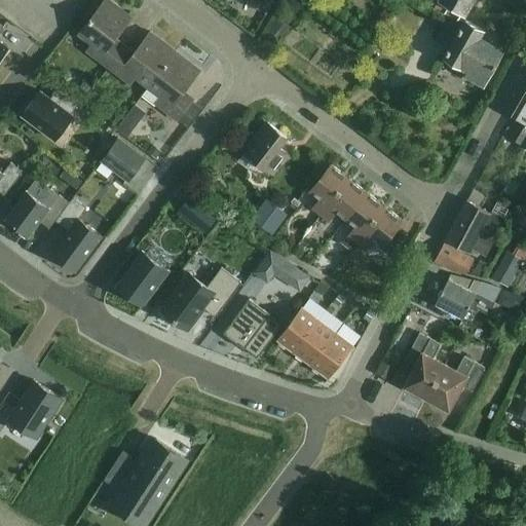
[(109,68),(125,46),(116,38),(132,17),(109,0),(107,0),(84,31),(97,40),(88,51),(109,68)]
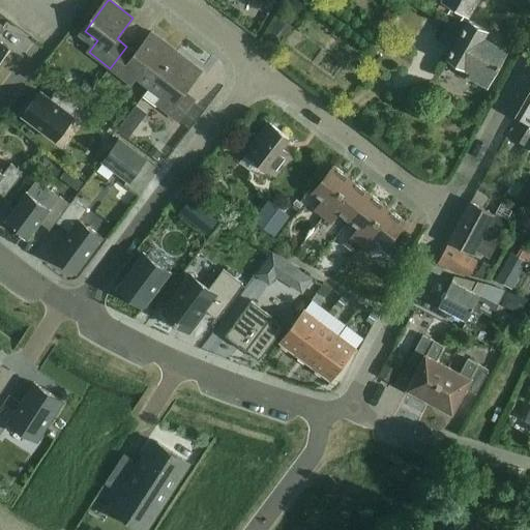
[(268,0),(262,0),(258,8),(268,13),(274,3),(268,0)]
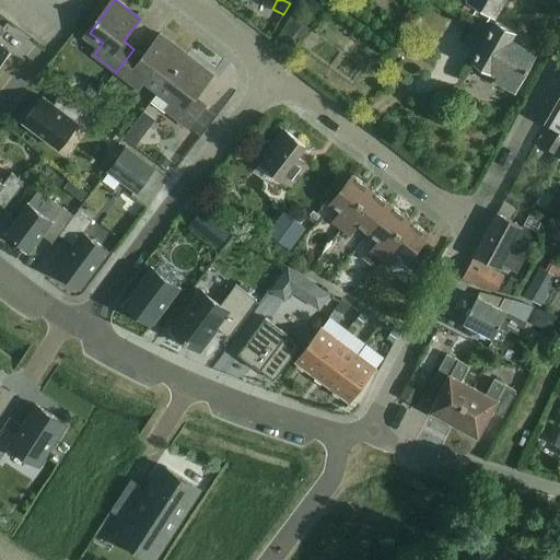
[(487,20),(488,19),(492,12),(496,15),(504,0),(466,0),(461,10),(471,16),(474,12),(479,15),(487,20)]
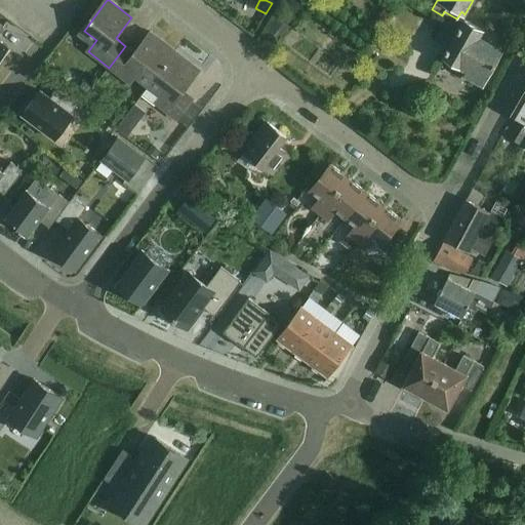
[(463,22),(457,17),(456,18),(449,14),(434,41),(447,48),(445,53),(443,57),(456,65),(454,69),(465,74),(463,75),(483,85),(486,79),(487,79),(498,58),(498,57),(501,51),(478,38),(482,31),(465,21),(463,22)]
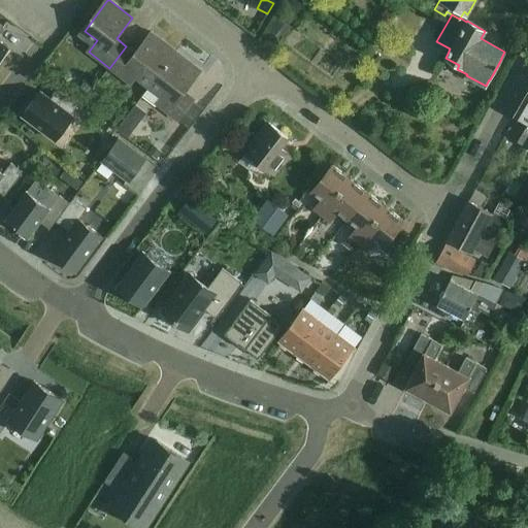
[(281,42),(291,28),(279,19),(268,33),(281,42)]
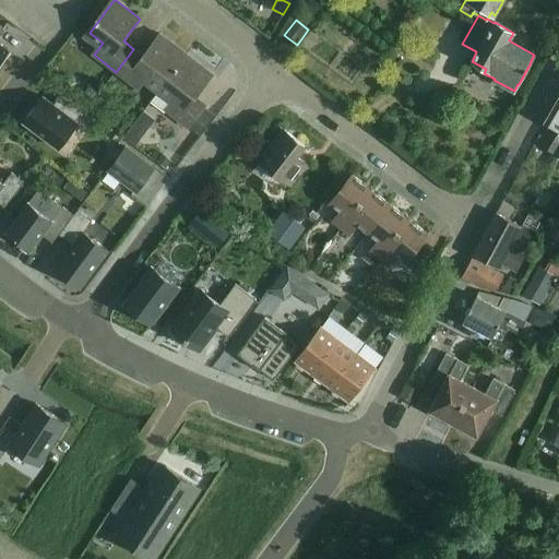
[(162,87),(187,55),(161,34),(143,57),(133,49),(116,72),(139,90),(149,78),(162,87)]
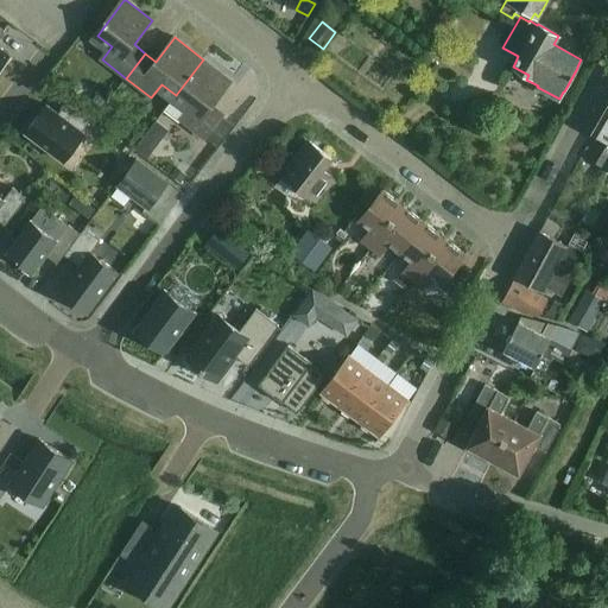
[(203,59),(176,95),(189,106),(179,118),(206,139),(225,115),(211,105),(230,81),(203,59)]
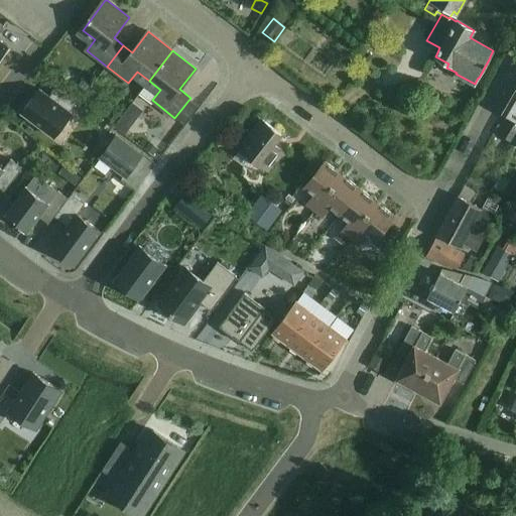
[(85,91),(85,79),(71,79),(71,91),(85,91)]
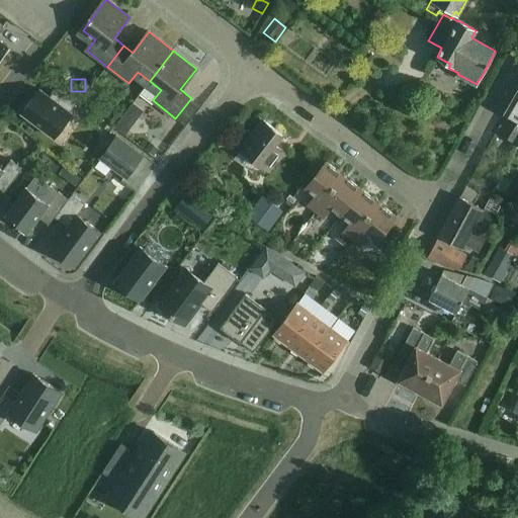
[(39,88),(21,112),(55,137),(73,112),(71,111),(79,100),(58,84),(50,95),(39,88)]
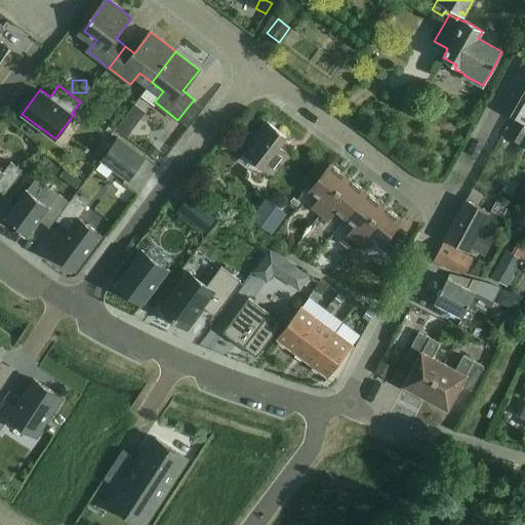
[(524,146),(524,143),(524,91),(512,115),(524,123),(524,125),(515,143),(524,148),(524,147),(524,146)]
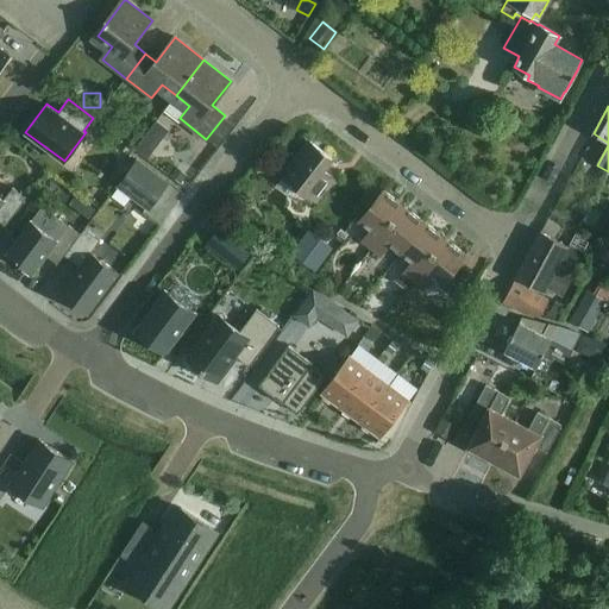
[(146,159),(169,131),(156,121),(135,150),(146,159)]
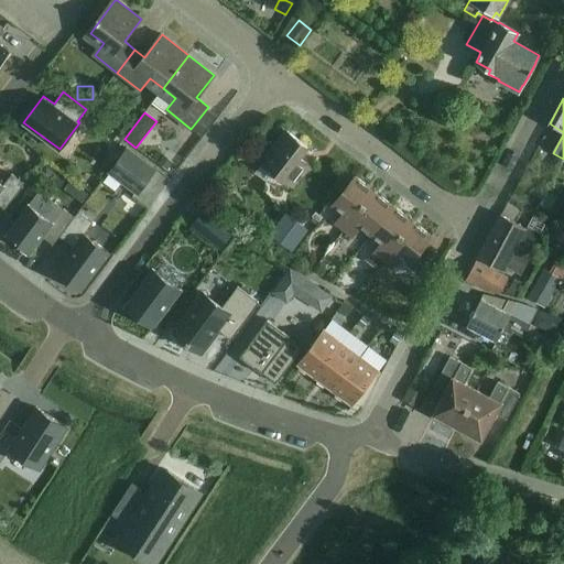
[(285,130),(261,163),(293,187),(310,166),(299,158),(307,148),(285,130)]
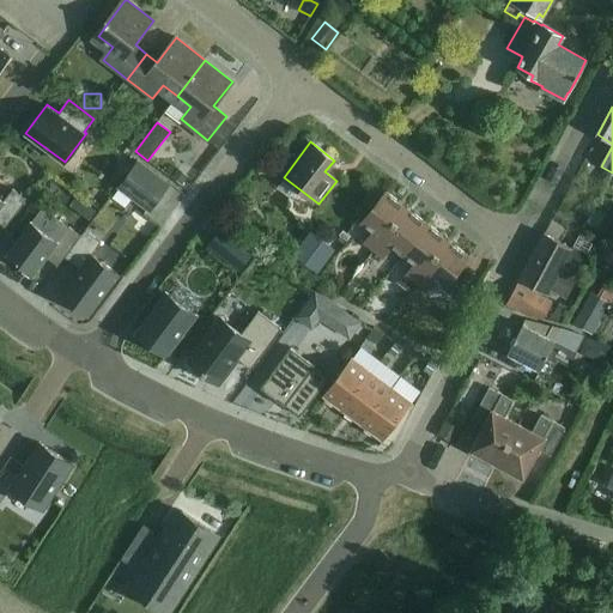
[(139,161),(119,188),(149,211),(169,183),(139,161)]
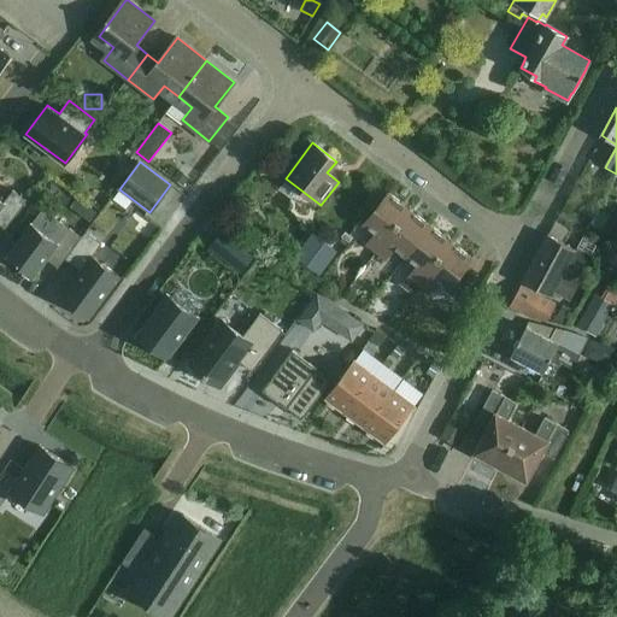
[(178,170),(172,178),(182,187),(183,186),(189,191),(192,186),(186,182),(189,177),(178,170)]
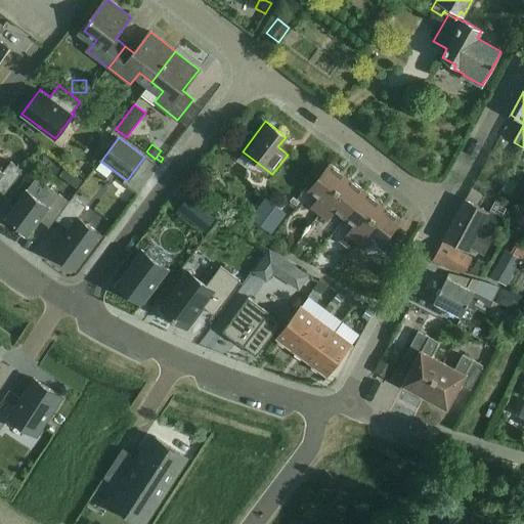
[(5,174),(0,170),(0,190),(5,195),(25,171),(13,164),(5,174)]
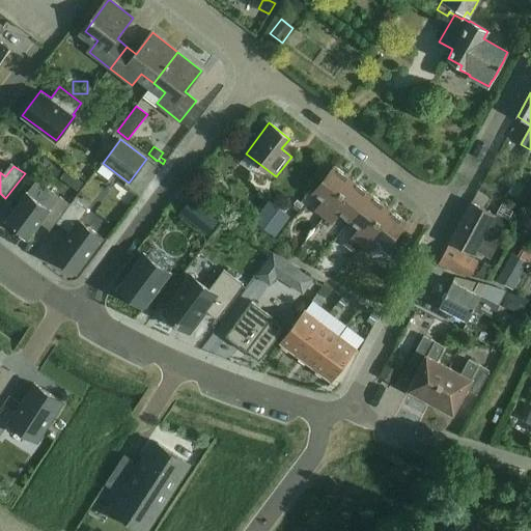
[(324,217),(353,180),(334,166),(313,193),(323,200),(314,211),(324,217)]
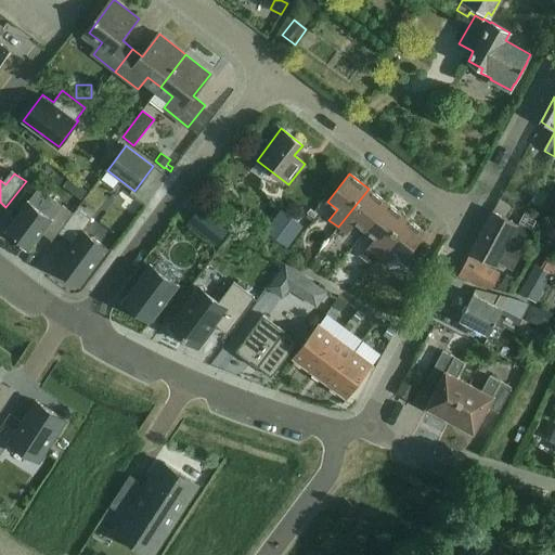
[(68,178),(63,185),(81,199),(87,192),(68,178)]
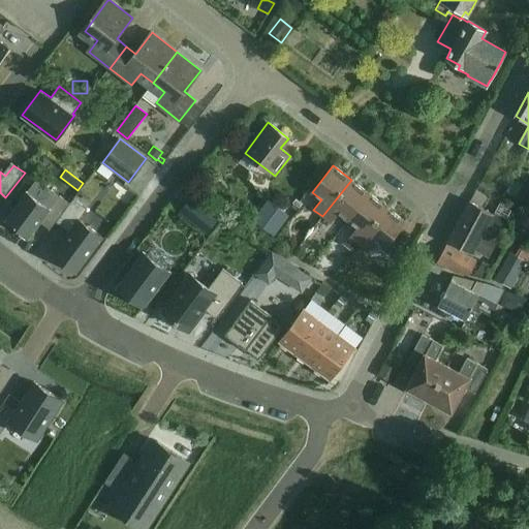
[(288,178),(272,199),(291,215),(309,193),(288,178)]
